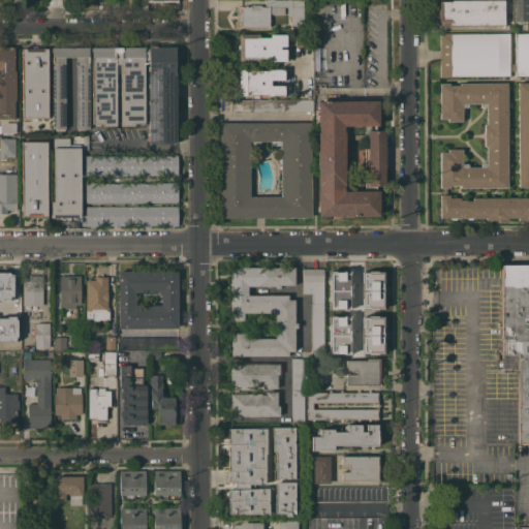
[(241,27),(241,21),(240,21),(238,20),(238,19),(237,17),(237,16),(238,14),(240,12),(241,12),(241,6),(250,6),(250,4),(260,4),(260,6),(265,6),(265,0),(303,0),(303,6),(304,6),(304,26),(291,26),(291,14),(287,14),(287,6),(284,7),(284,14),(273,14),(273,13),(270,13),(270,27),(241,27)]
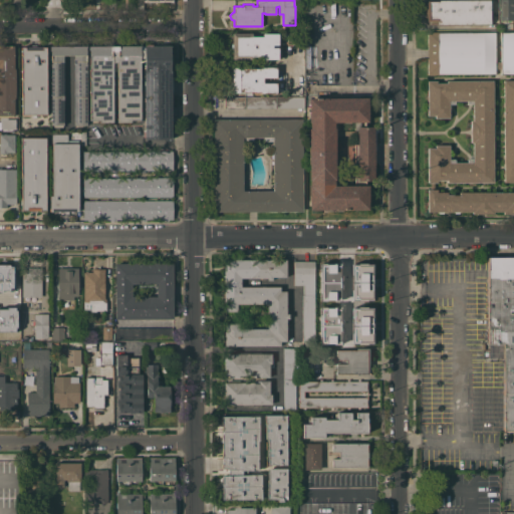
[(490,0),(490,25),(437,25),(437,22),(427,22),(427,21),(426,21),(426,0),(490,0)]
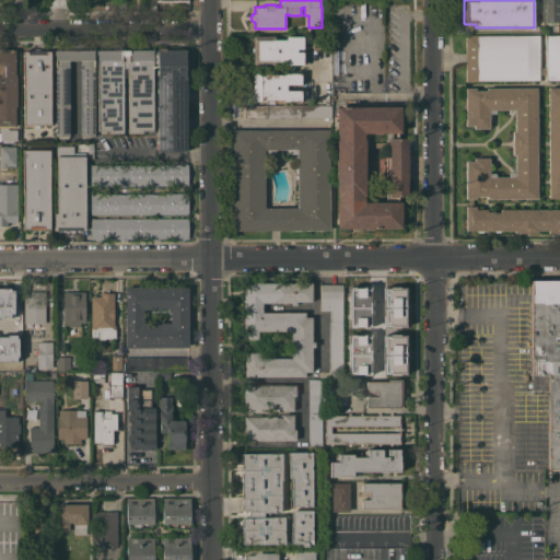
[(559,0),(559,22),(545,22),(545,0),(559,0)]
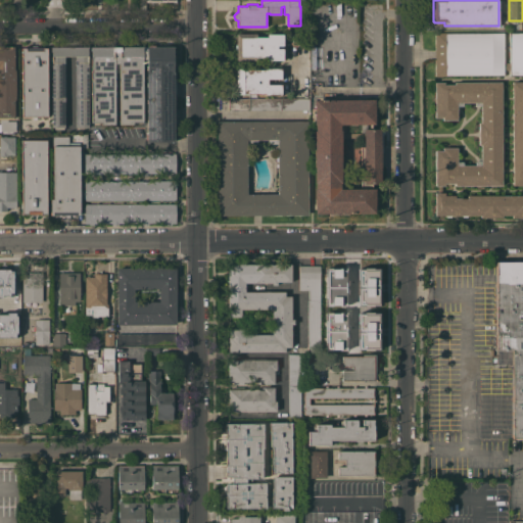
[(504,32),(504,62),(509,62),(509,32),(522,32),(522,75),(509,76),(509,69),(504,69),(504,76),(434,76),(434,32),(504,32)]
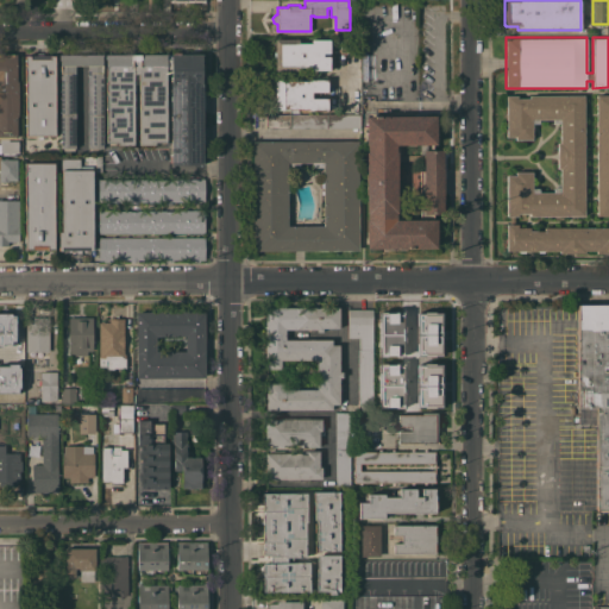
[(330,54),(322,52),(322,56),(330,56),(330,70),(312,70),(312,67),(299,67),(299,70),(275,70),(275,39),(275,38),(299,38),(299,39),(299,42),(311,43),(311,39),(330,39),(330,54)]
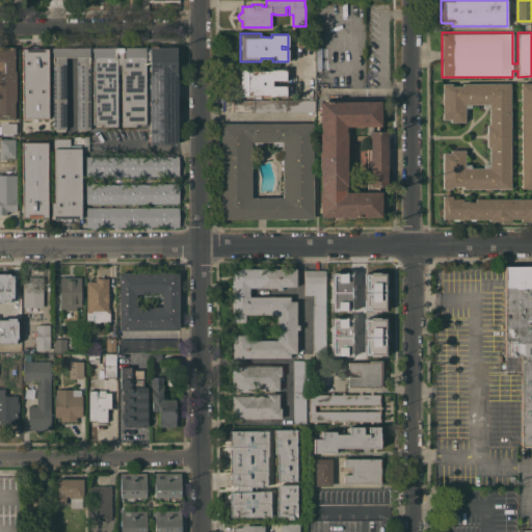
[(177,135),(178,143),(150,144),(150,141),(148,141),(148,136),(149,136),(149,60),(148,60),(148,51),(149,51),(149,47),(151,47),(151,46),(157,46),(157,47),(177,47),(177,135)]
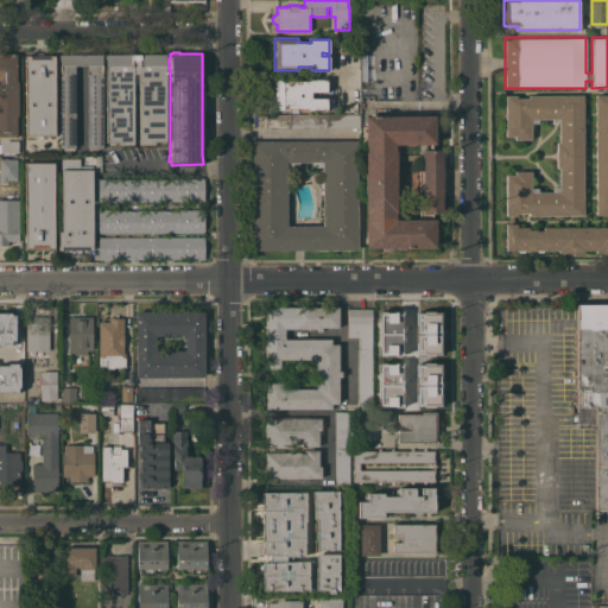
[(0,54),(16,54),(17,81),(18,81),(18,115),(17,115),(17,138),(8,138),(8,140),(18,140),(18,152),(0,152),(0,54)]
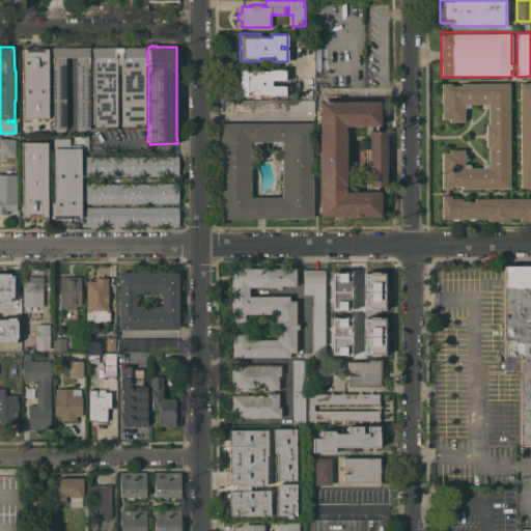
[(89,129),(80,129),(80,131),(77,132),(77,129),(76,57),(65,57),(65,129),(64,129),(64,131),(62,131),(62,129),(53,129),(52,52),(52,47),(90,47),(90,51),(89,51),(89,129)]
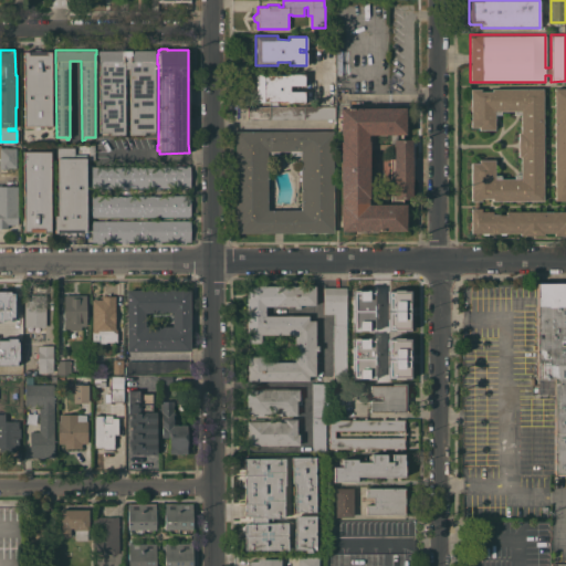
[(154,64),(155,132),(145,132),(145,134),(129,134),(128,79),(124,79),(124,134),(107,135),(107,132),(100,132),(98,54),(97,54),(97,50),(155,50),(155,54),(157,54),(157,64),(154,64)]
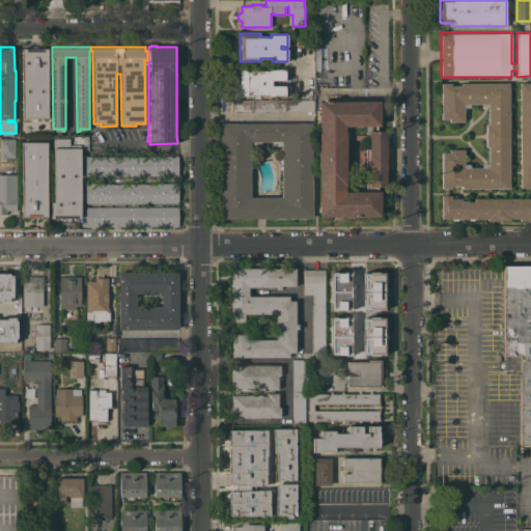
[(48,118),(22,118),(22,49),(48,48),(48,118)]
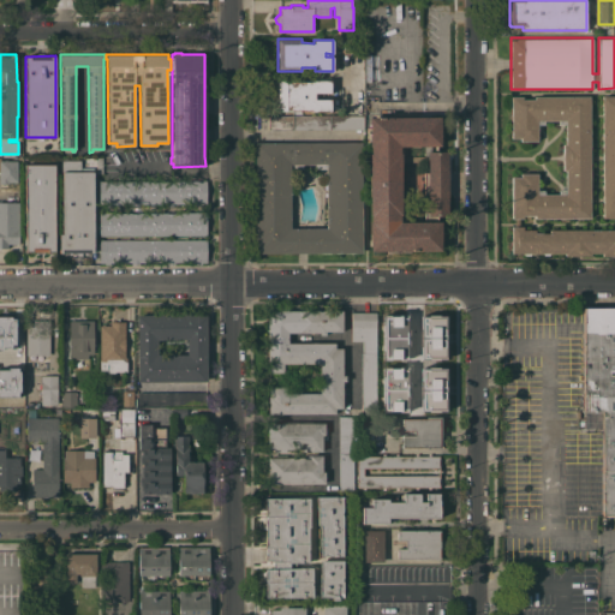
[(311,112),(311,111),(278,111),(278,81),(311,82),(311,79),(330,79),(330,93),(323,93),(323,99),(330,99),(330,112),(311,112)]
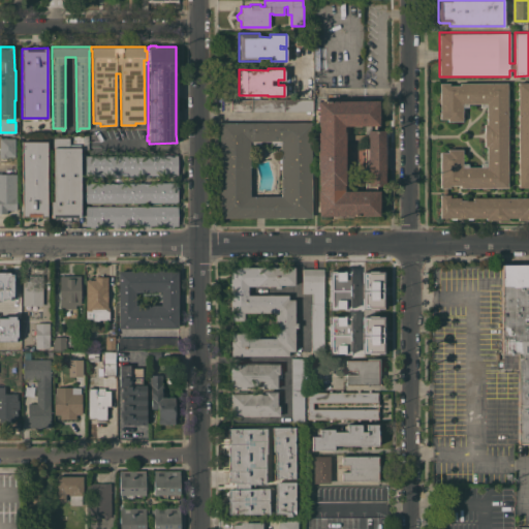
[(466,218),(457,218),(455,219),(450,219),(449,218),(439,218),(439,194),(442,194),(442,187),(440,187),(440,152),(447,152),(447,149),(462,149),(462,163),(468,163),(468,166),(480,166),(480,163),(486,163),(486,147),(484,147),(484,124),(486,124),(486,106),(480,106),(480,103),(468,103),(468,106),(462,106),(462,121),(447,121),(447,119),(439,119),(439,83),(449,83),(449,85),(460,85),(460,83),(507,83),(507,187),(460,187),(460,185),(449,185),(449,187),(446,187),(446,194),(449,194),(449,197),(460,197),(460,200),(472,200),(472,197),(528,197),(528,187),(518,187),(518,83),(528,83),(528,220),(518,220),(518,217),(507,217),(507,220),(486,220),(486,218),(472,218),(471,219),(467,219),(466,218)]
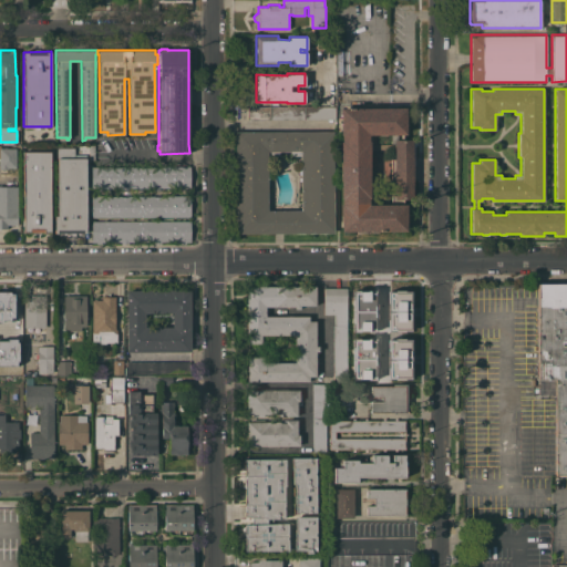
[(334,106),(334,120),(247,120),(247,106),(334,106)]
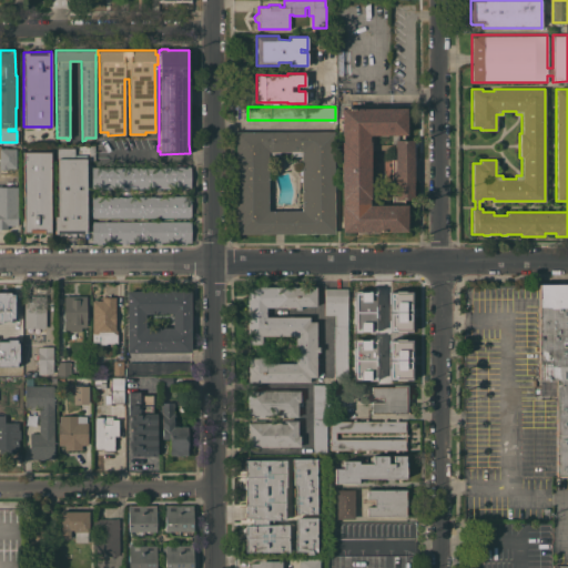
[(357,232),(341,232),(341,204),(342,204),(342,199),(341,199),(341,141),(342,141),(342,134),(341,134),(341,133),(338,133),(338,118),(341,118),(341,108),(406,108),(406,134),(403,134),(403,140),(413,140),(414,200),(394,200),(394,180),(392,180),(392,160),(396,159),(396,149),(372,150),(372,151),(371,151),(371,189),(372,189),(372,205),(407,204),(407,231),(377,232),(377,233),(357,233),(357,232)]
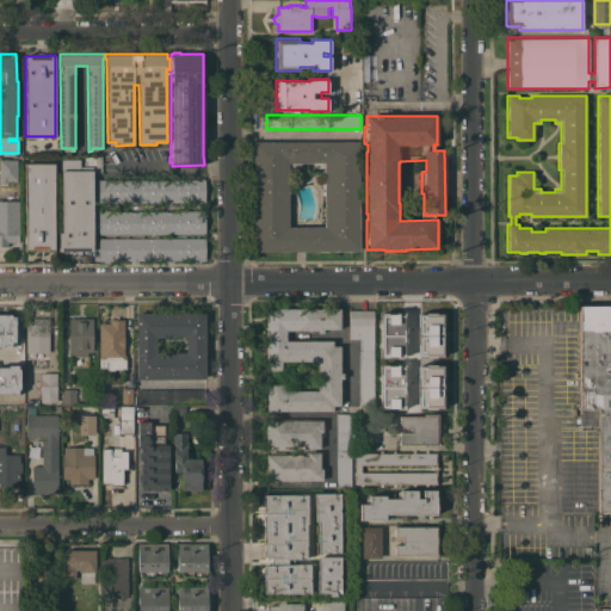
[(253,141),(359,141),(359,251),(253,252),(253,141)]
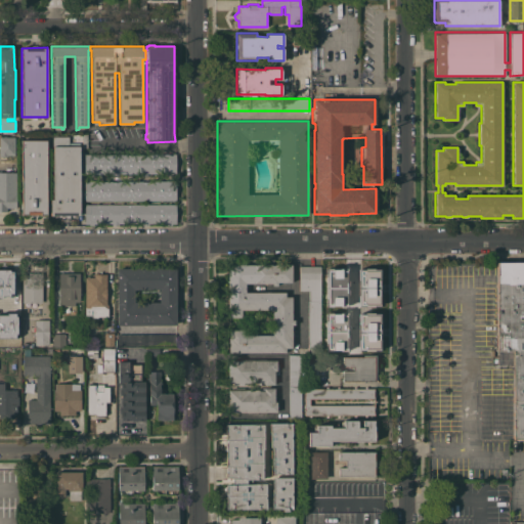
[(0,134),(3,134),(3,136),(14,136),(14,155),(7,155),(7,156),(0,156),(0,134)]
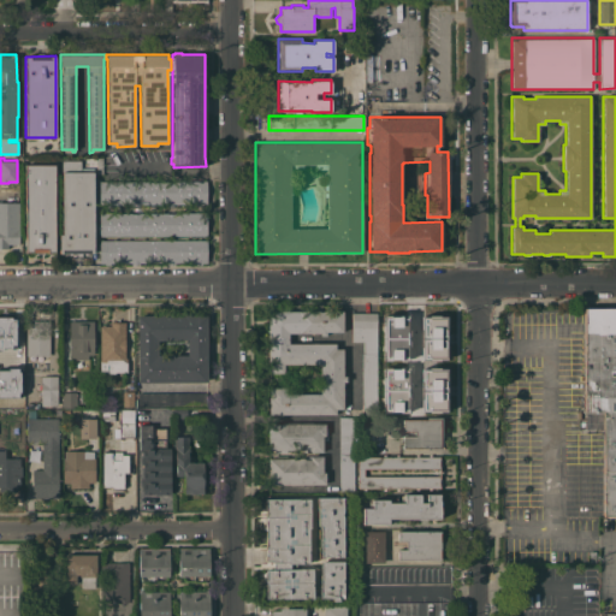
[(94,253),(60,253),(60,235),(63,235),(63,160),(80,160),(80,172),(94,172),(94,253)]
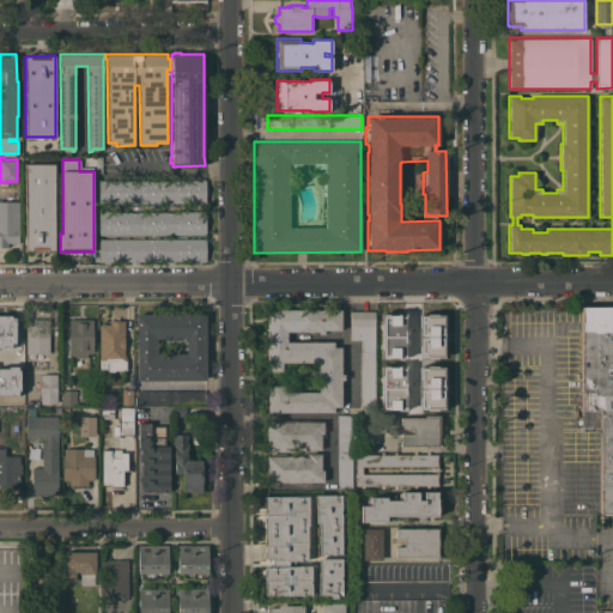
[(55,252),(25,252),(25,164),(55,164),(55,252)]
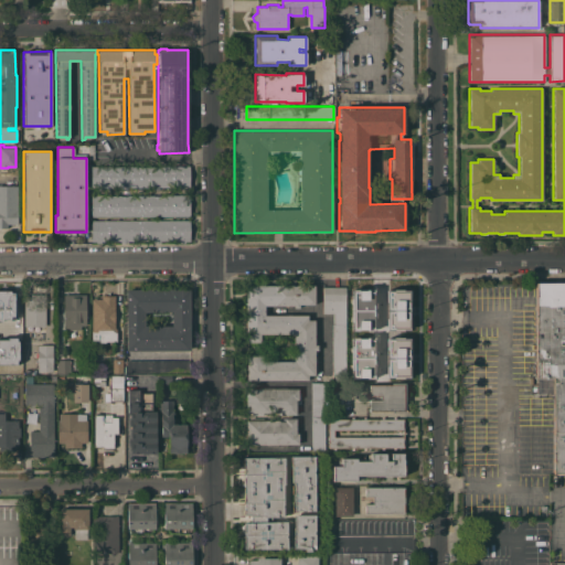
[(190,166),(190,187),(184,187),(184,188),(180,188),(180,187),(102,187),(102,188),(96,188),(91,188),(91,166),(190,166)]
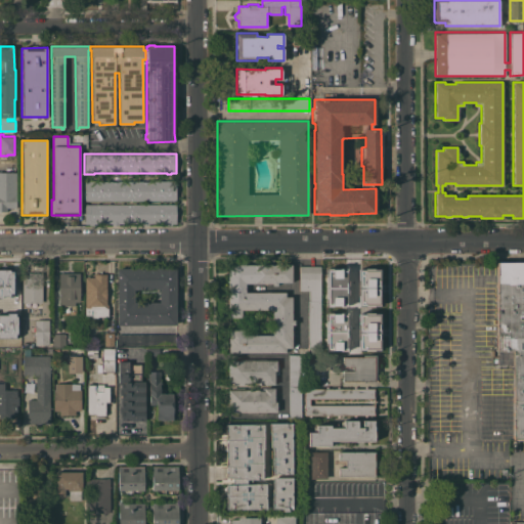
[(0,172),(15,172),(16,208),(6,208),(6,211),(0,211),(0,172)]
